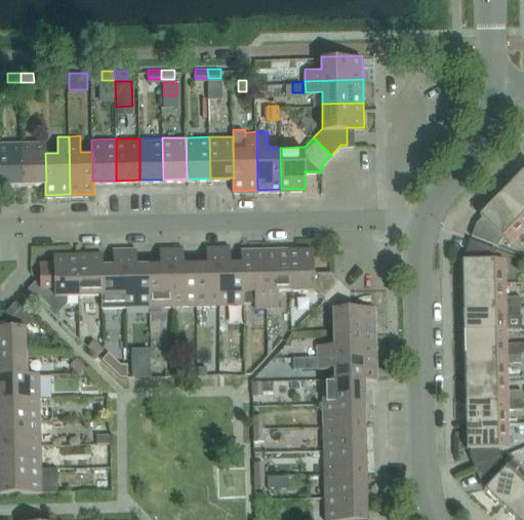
[(0,183),(23,183),(22,141),(0,141),(0,183)]
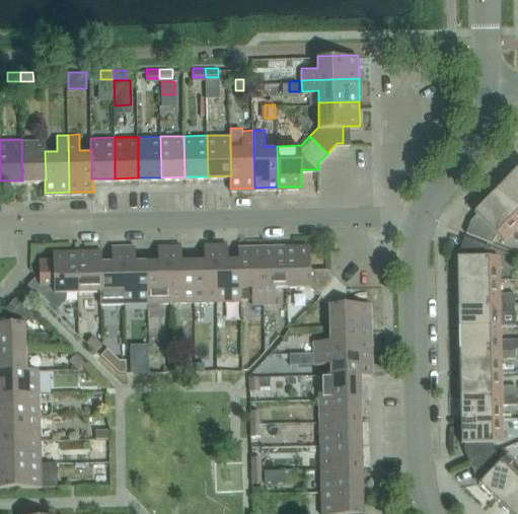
[(21,139),(22,180),(45,179),(46,179),(45,151),(46,151),(46,139),(21,139)]
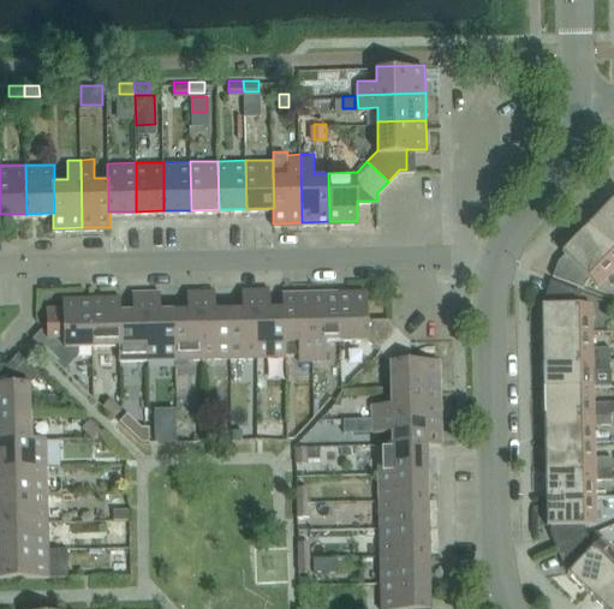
[(613,192),(600,208),(613,220),(613,192)]
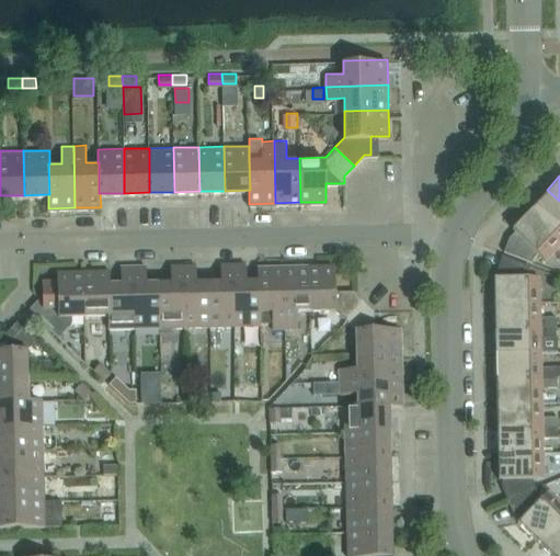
[(559,201),(547,190),(530,207),(559,236),(559,201)]
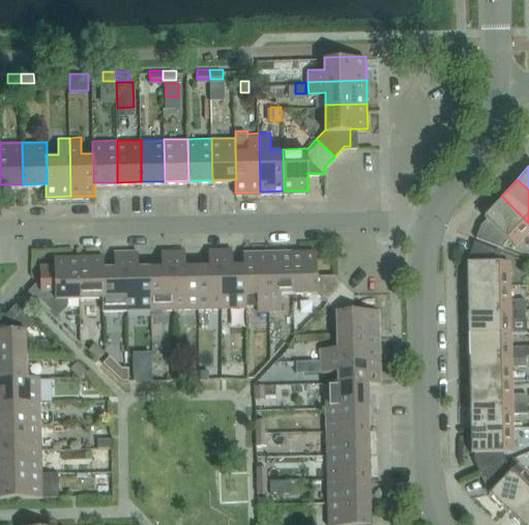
[(487,216),(480,222),(476,235),(503,245),(504,240),(508,236),(516,243),(528,228),(528,223),(501,196),(485,213),(487,216)]
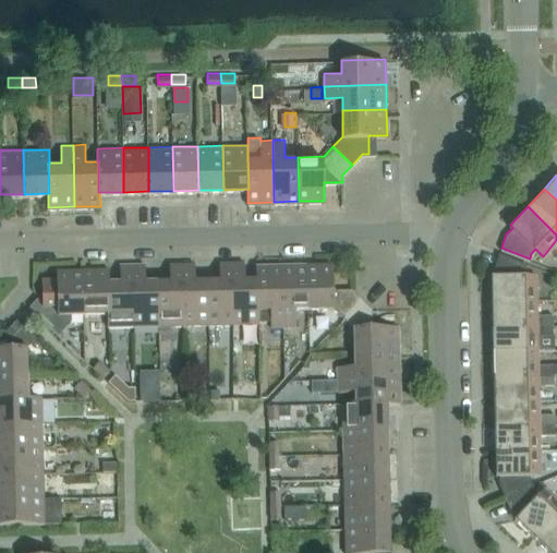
[(529,262),(499,251),(495,264),(495,274),(492,274),(492,299),(537,298),(536,273),(527,273),(527,267),(529,262)]
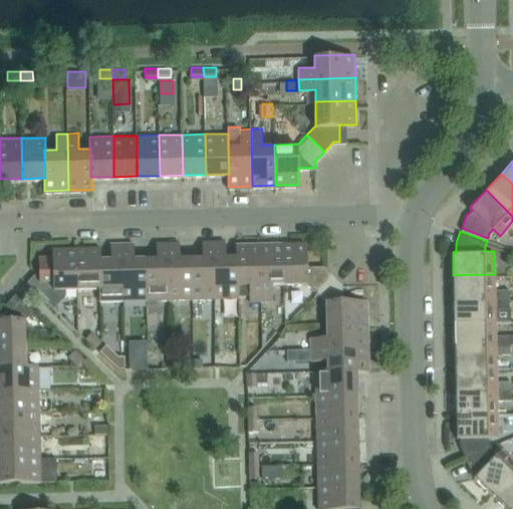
[(215,296),(214,239),(203,239),(203,256),(191,256),(192,297),(215,296)]
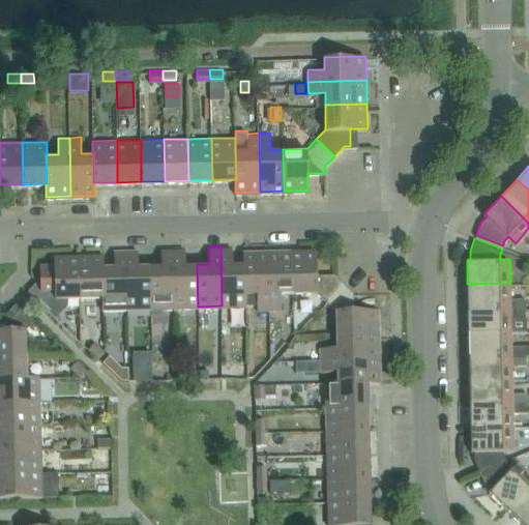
[(221,246),(222,305),(246,304),(246,303),(246,292),(245,292),(244,263),(243,263),(232,263),(232,246),(221,246)]
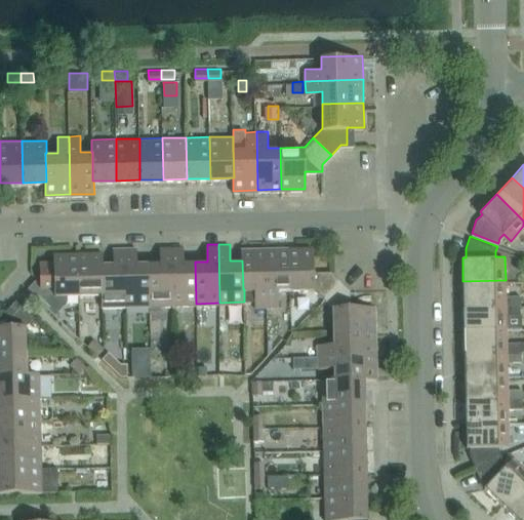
[(173,304),(171,245),(160,245),(160,262),(149,263),(150,305),(173,304)]
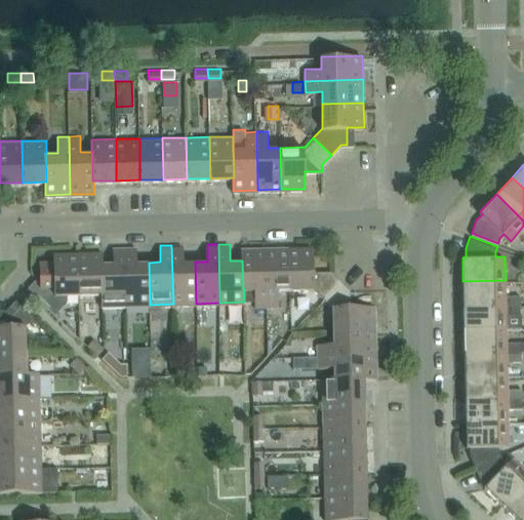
[(196,304),(195,262),(184,262),(183,245),(171,245),(173,304),(196,304)]
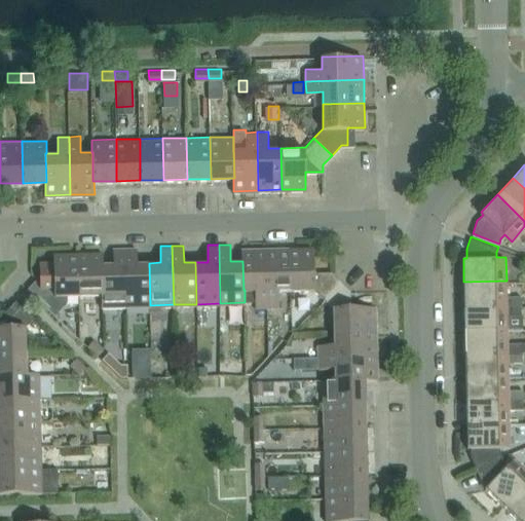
[(126,305),(125,247),(114,248),(114,264),(103,264),(102,264),(103,293),(102,293),(102,306),(126,305)]
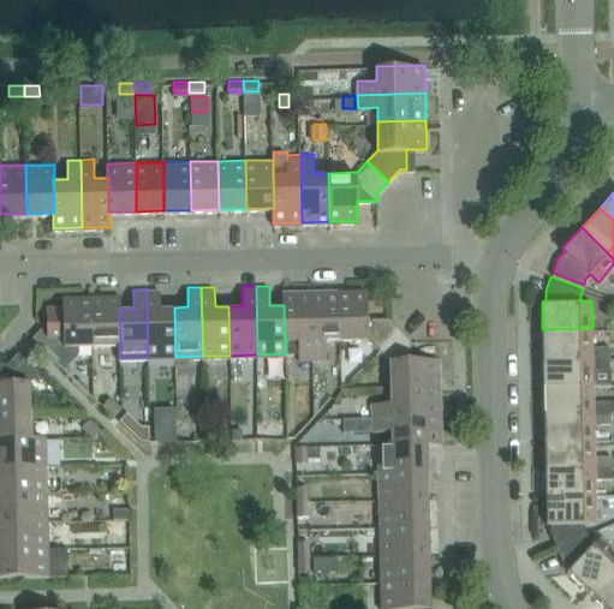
[(176,357),(174,308),(160,308),(160,288),(147,288),(148,357),(176,357)]
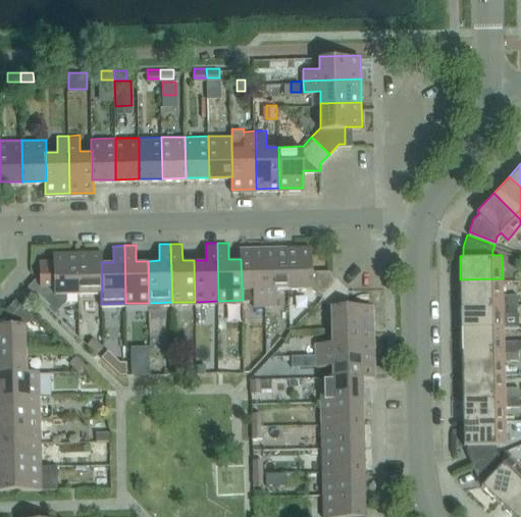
[(289,287),(288,245),(264,246),(265,304),(276,303),(276,287),(289,287)]
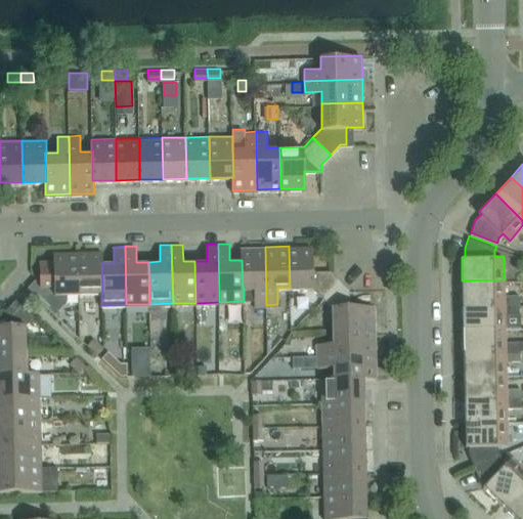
[(312,246),(289,246),(290,288),(313,288),(323,296),(340,278),(331,269),(313,270),(312,246)]
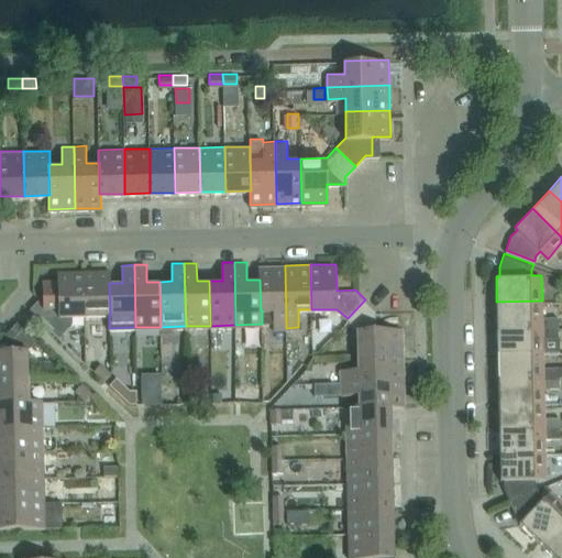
[(286,328),(285,265),(259,265),(259,280),(260,280),(261,310),(262,310),(262,323),(274,323),(274,328),(286,328)]
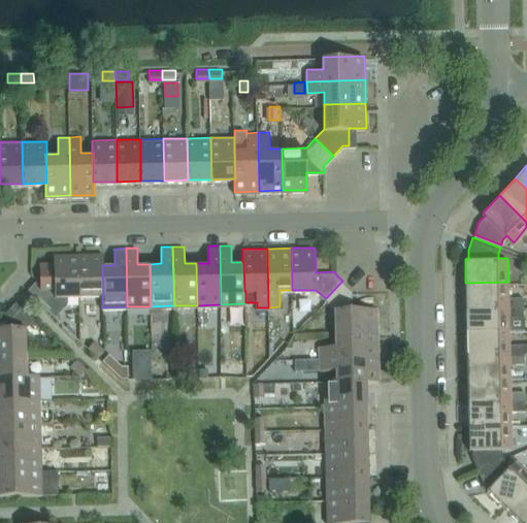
[(37,279),(28,288),(46,305),(55,295),(79,295),(78,253),(55,254),(55,262),(40,262),(41,279),(37,279)]
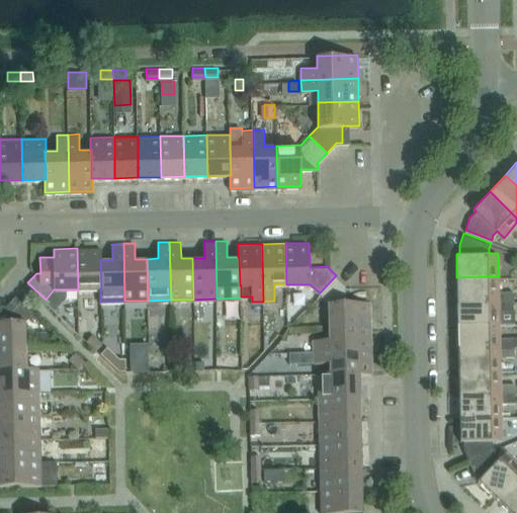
[(77,248),(78,289),(100,288),(101,288),(100,260),(101,260),(101,248),(77,248)]
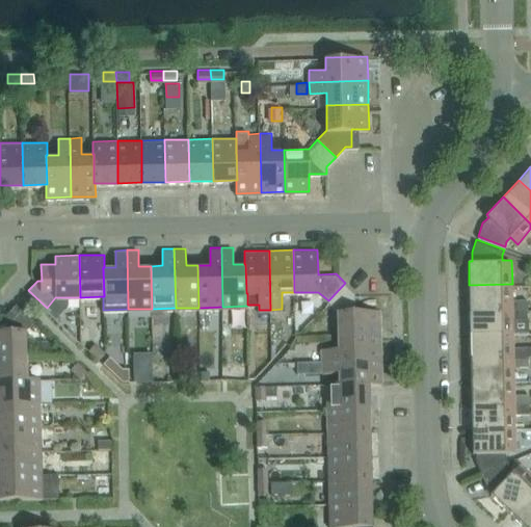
[(345,283),(328,300),(338,310),(339,335),(380,334),(380,310),(355,310),(355,292),(345,283)]
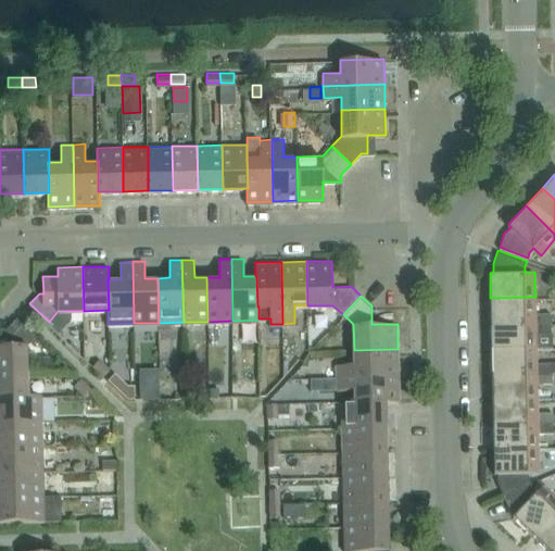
[(535,297),(490,298),(491,323),(552,321),(551,311),(535,311),(535,297)]
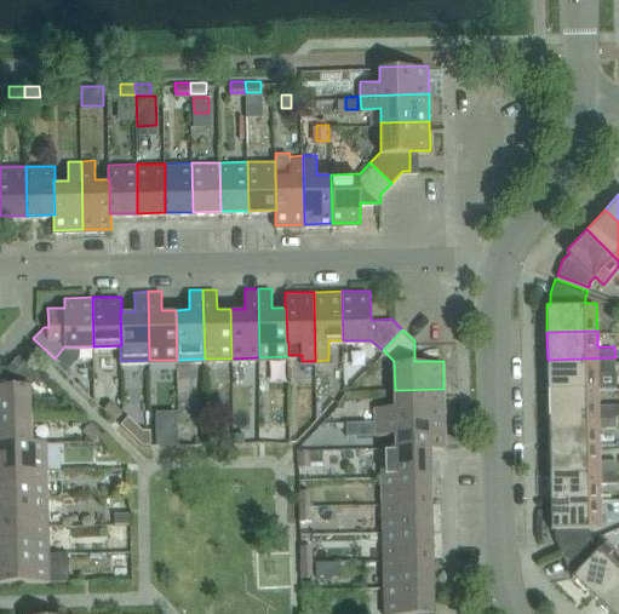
[(9,363),(9,365),(10,384),(0,384),(0,412),(30,412),(30,384),(41,372),(19,353),(9,363)]
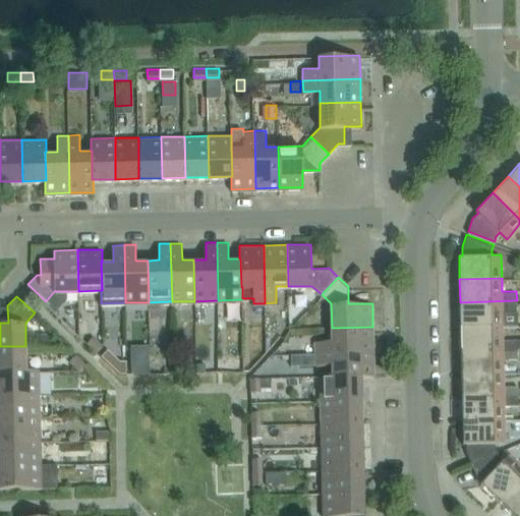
[(517,300),(460,302),(460,326),(503,324),(517,324),(517,310),(517,300)]
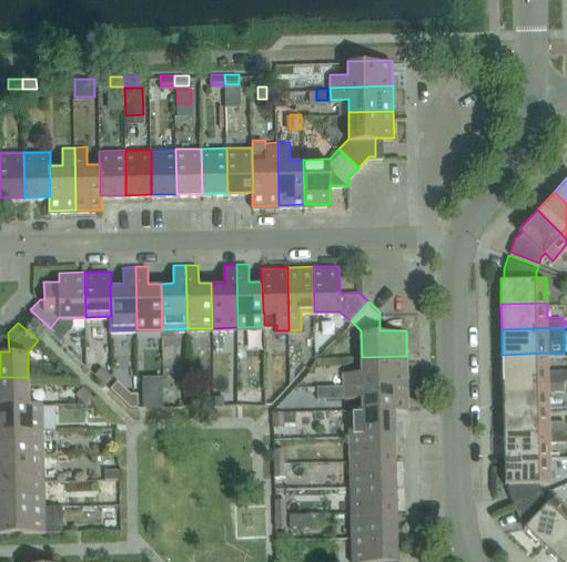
[(548,353),(502,355),(503,379),(565,378),(566,378),(566,367),(548,368),(548,353)]
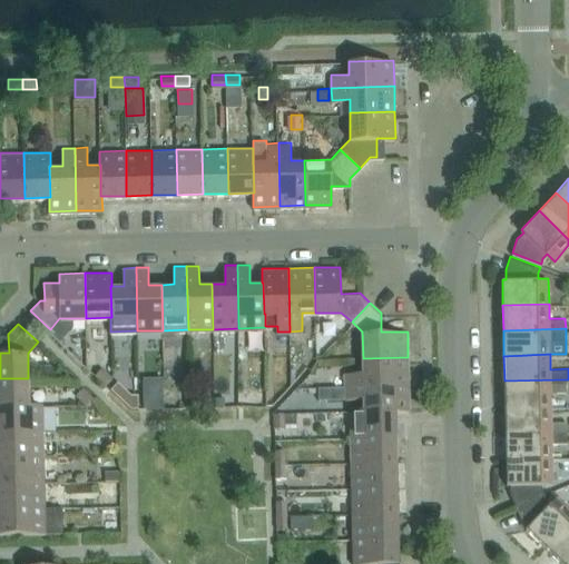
[(408,357),(363,358),(363,372),(345,372),(345,384),(409,383),(408,357)]
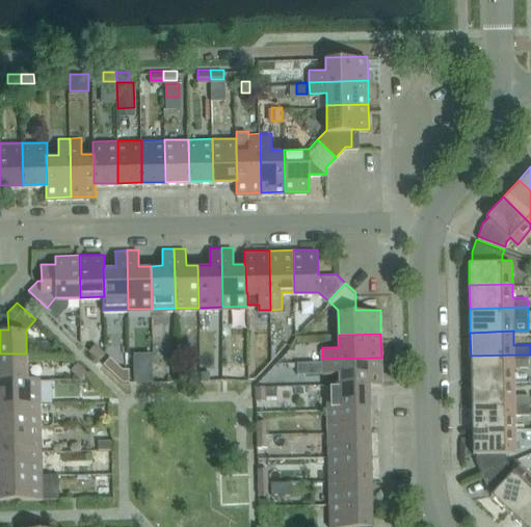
[(51,340),(35,340),(36,352),(51,352),(51,340)]
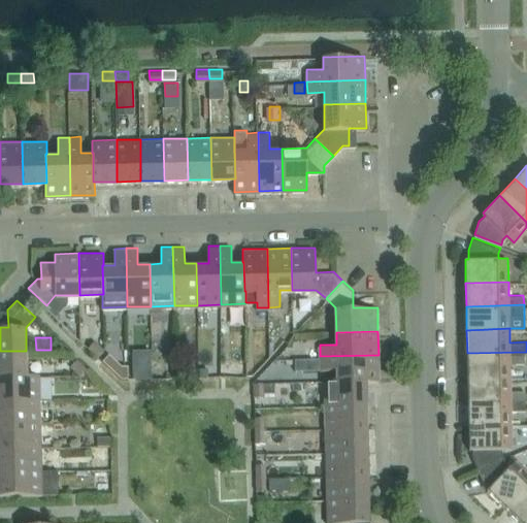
[(95,339),(89,346),(98,355),(104,350),(95,339)]
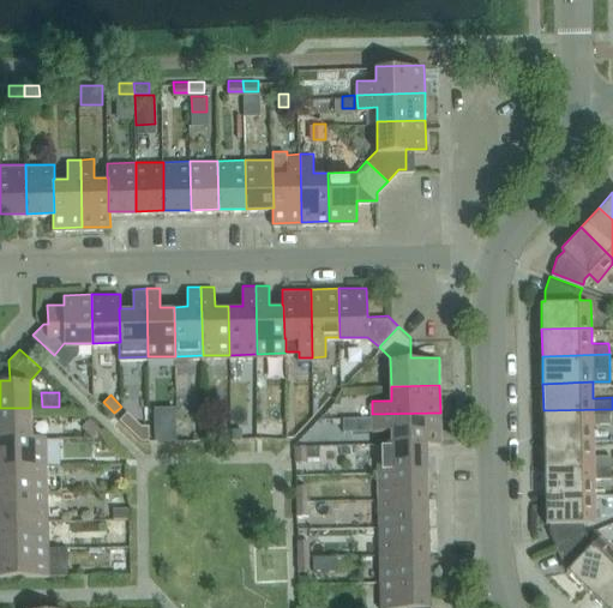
[(0,435),(31,435),(31,434),(30,408),(0,408),(0,435)]
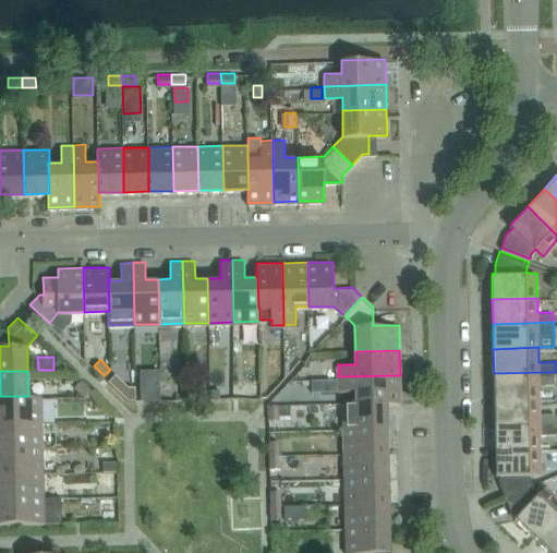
[(555,372),(494,373),(494,398),(540,397),(539,383),(555,382),(555,372)]
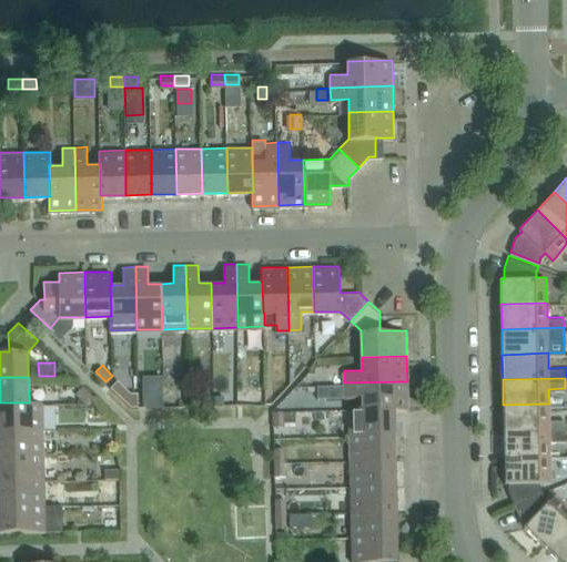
[(394,408),(403,408),(407,408),(407,381),(344,382),(344,395),(363,395),(363,407),(363,408),(394,407),(394,408)]
